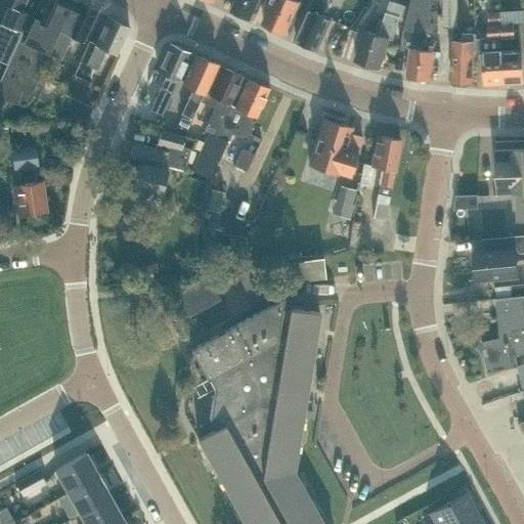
[(28,14),(19,11),(24,0),(0,0),(0,22),(1,23),(0,24),(0,60),(5,62),(28,14)]
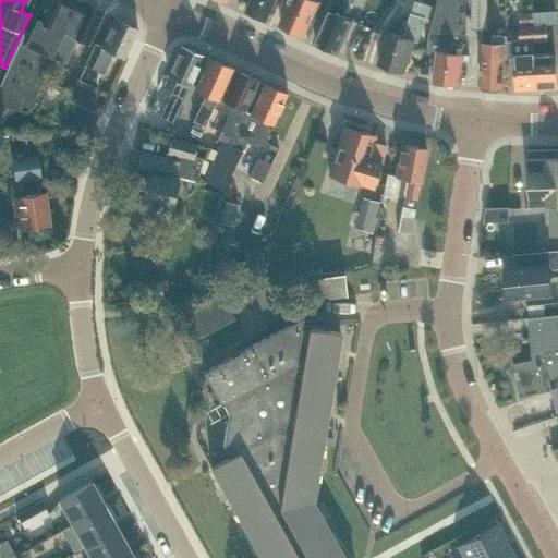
[(0,107),(26,110),(41,79),(77,0),(43,0),(28,35),(23,33),(9,63),(8,65),(0,81),(0,107)]
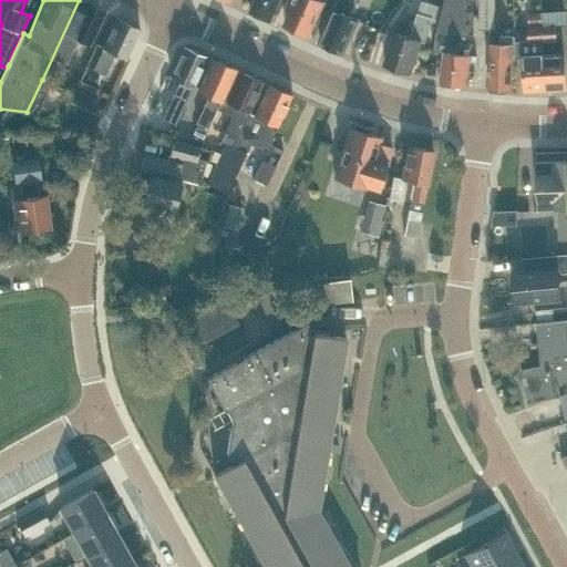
[(90,44),(105,10),(82,0),(80,0),(53,61),(64,65),(73,45),(68,42),(71,35),(90,44)]
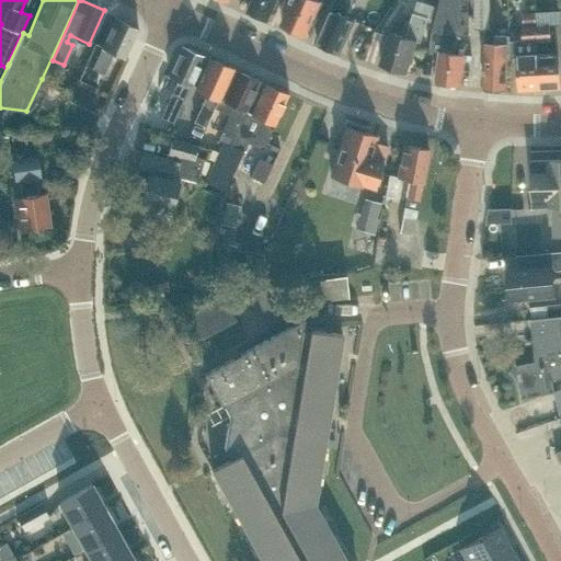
[(253,0),(249,10),(268,20),(277,0),(253,0)]
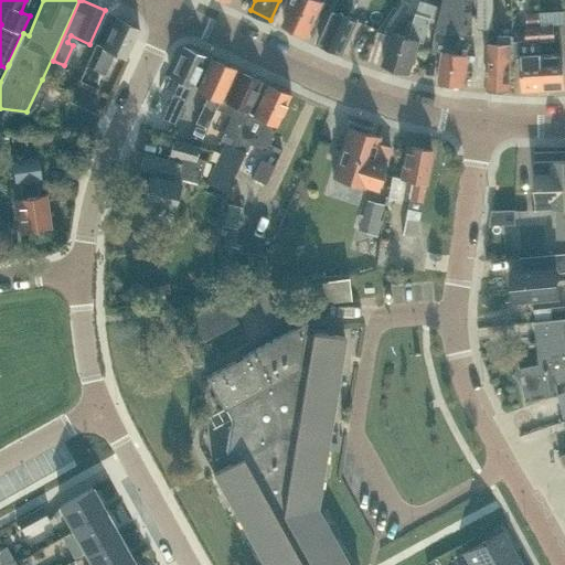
[(290,0),(286,9),(292,12),(286,27),(289,28),(287,32),(299,38),(301,33),(308,36),(324,1),(322,0),(290,0)]
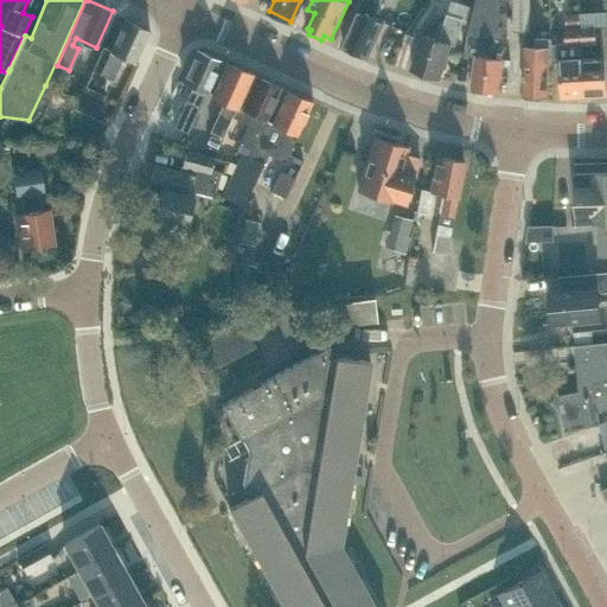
[(364,0),(344,45),(369,56),(384,20),(375,16),(381,0),(364,0)]
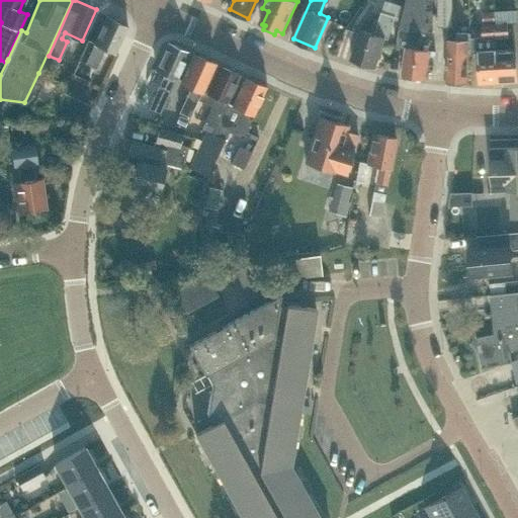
[(389,37),(394,20),(399,21),(401,5),(385,0),(381,11),(374,33),(360,29),(351,59),(375,66),(383,36),(389,37)]
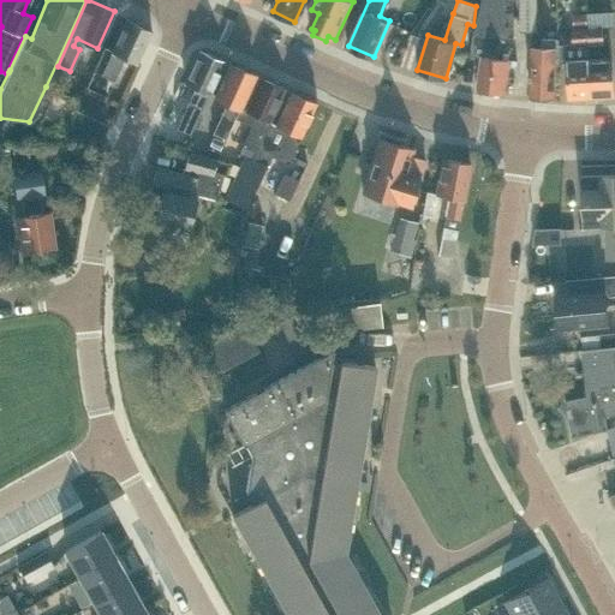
[(482,0),(473,33),(471,54),(483,57),(479,89),(505,93),(509,59),(499,58),(502,36),(511,37),(509,0),(482,0)]
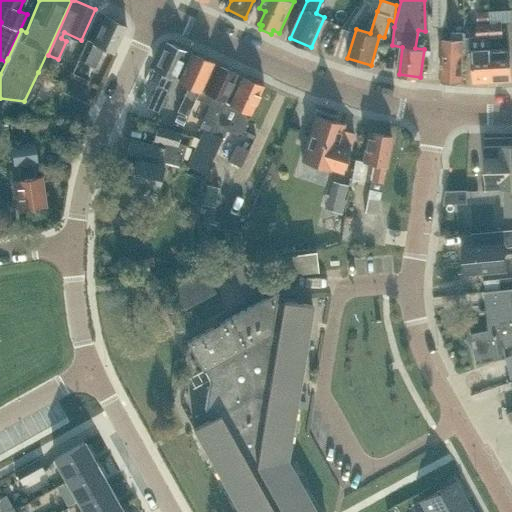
[(446,25),(446,0),(433,0),(433,25),(446,25)]
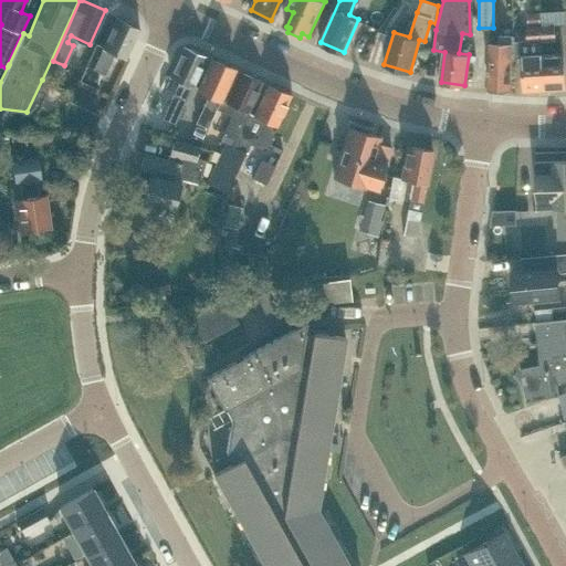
[(541,17),(542,17),(541,4),(530,6),(530,13),(527,13),(528,27),(528,41),(516,42),(514,42),(515,59),(522,59),(523,91),(545,90),(542,44),(541,25),(541,17)]
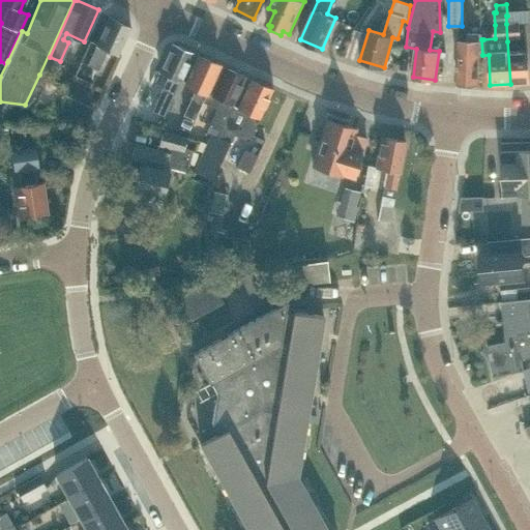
[(108,50),(118,55),(130,27),(126,25),(126,22),(120,19),(118,21),(110,17),(88,64),(98,69),(108,50)]
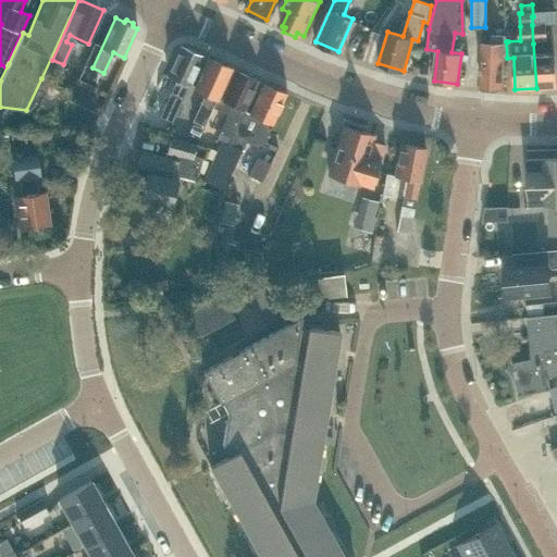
[(533,44),(546,44),(546,36),(546,25),(532,25),(533,44)]
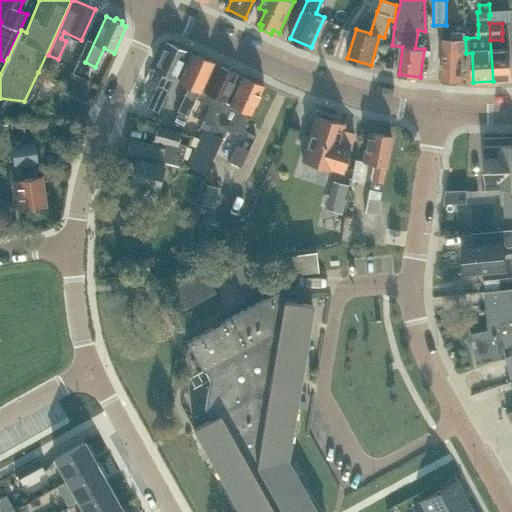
[(467,33),(465,33),(452,32),(451,40),(443,39),(441,80),(462,81),(463,53),(466,53),(465,38),(467,38),(467,33)]
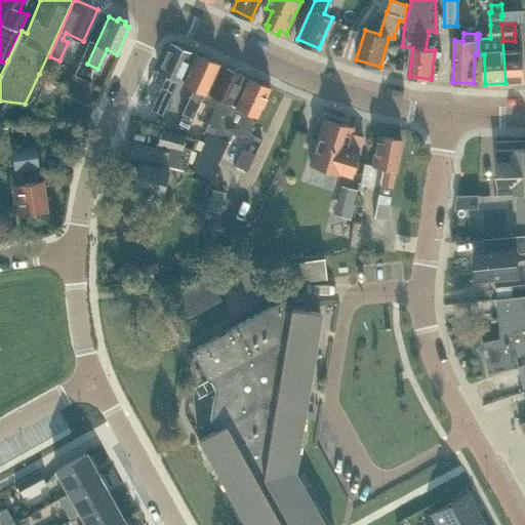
[(515,41),(502,41),(503,51),(506,83),(524,82),(522,50),(522,35),(515,36),(515,41)]
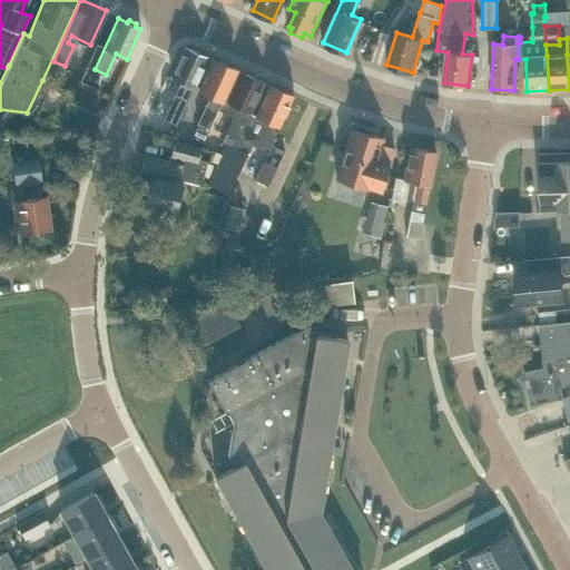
[(208,57),(207,57),(186,47),(172,78),(179,81),(163,119),(175,125),(187,99),(188,100),(208,57)]
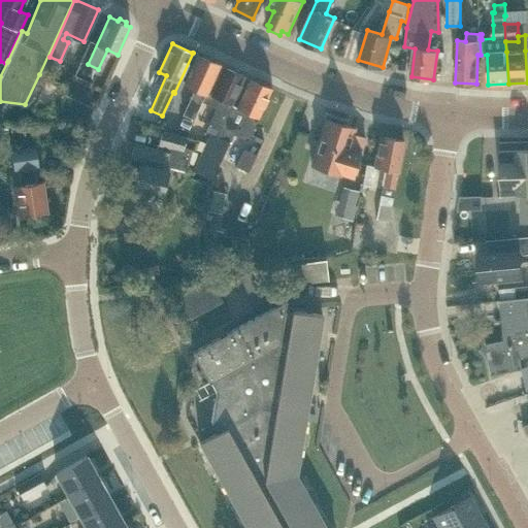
[(200,104),(218,64),(198,56),(186,84),(195,88),(190,99),(183,113),(193,119),(200,104)]
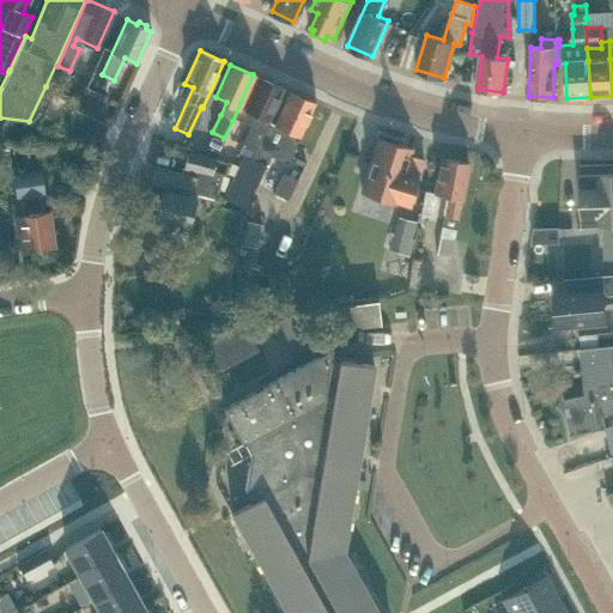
[(283,89),(260,78),(244,110),(255,115),(249,128),(241,146),(237,153),(243,156),(224,199),(234,205),(272,122),(268,121),(283,89)]
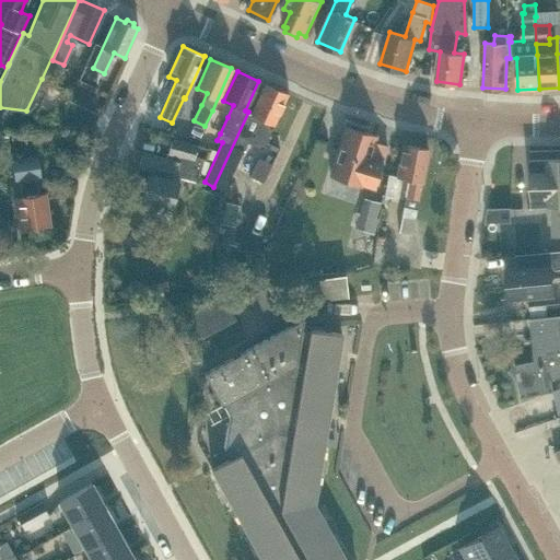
[(289,94),(287,93),(266,84),(252,114),(248,112),(213,187),(223,191),(232,176),(243,152),(247,143),(261,150),(269,136),(289,94)]
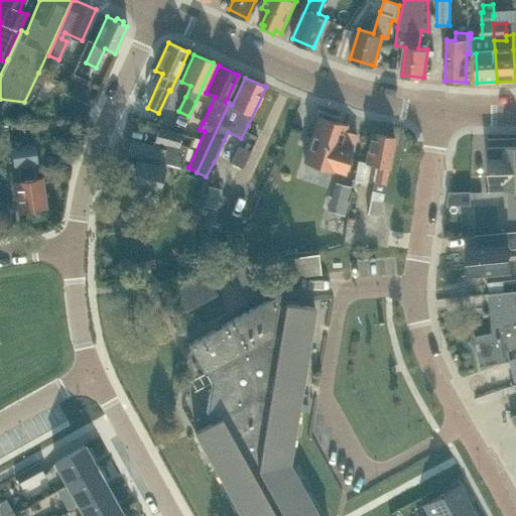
[(34,106),(51,113),(62,87),(46,80),(34,106)]
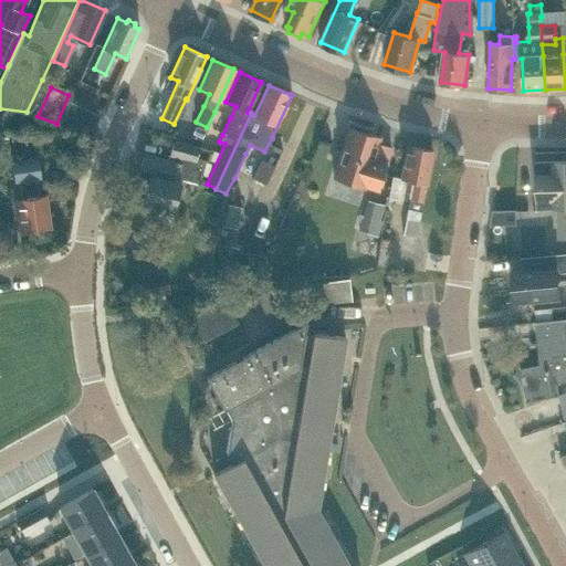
[(94,128),(100,116),(71,103),(60,126),(94,128)]
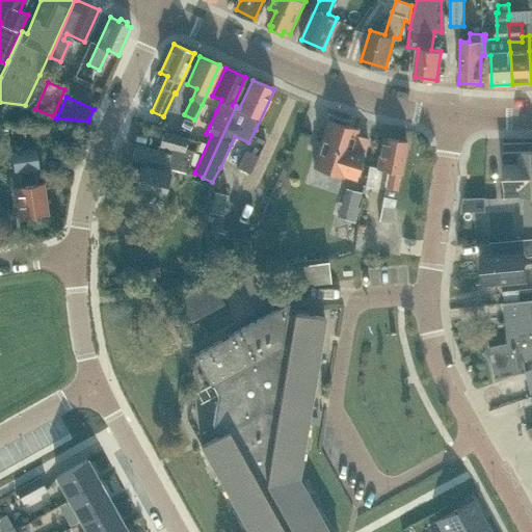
[(316,166),(355,179),(368,138),(355,134),(356,129),(343,125),(344,121),(331,116),(331,121),(329,121),(316,166)]
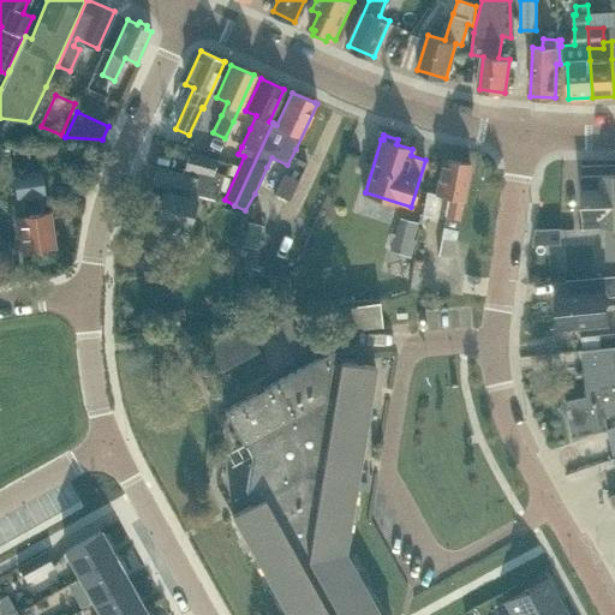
[(213,138),(209,145),(220,150),(224,142),(213,138)]
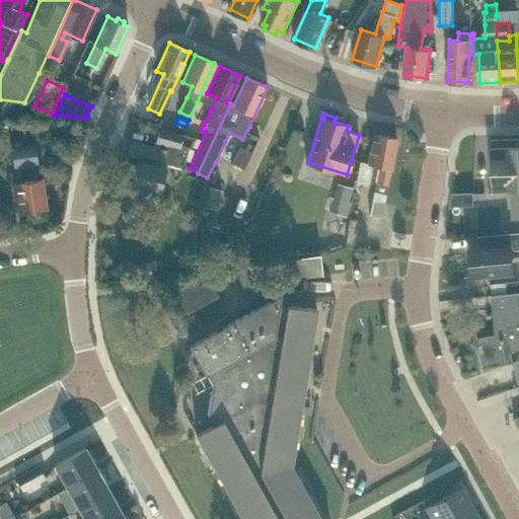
[(188,146),(179,144),(181,134),(159,128),(155,142),(154,141),(152,147),(133,141),(129,155),(139,157),(132,184),(146,189),(146,191),(159,195),(166,169),(164,168),(165,164),(181,168),(188,146)]
